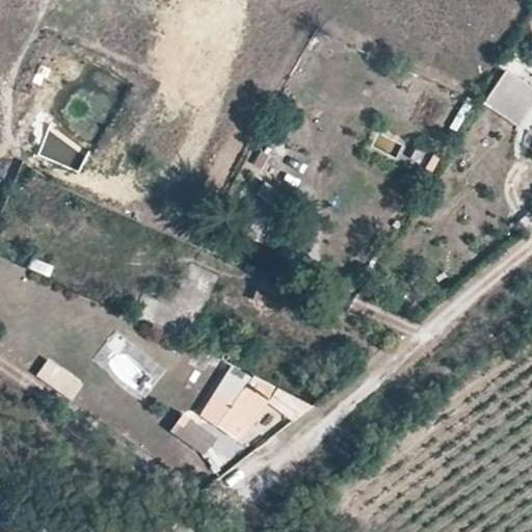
[(517,126),(531,103),(531,86),(506,70),(483,103),(517,126)]
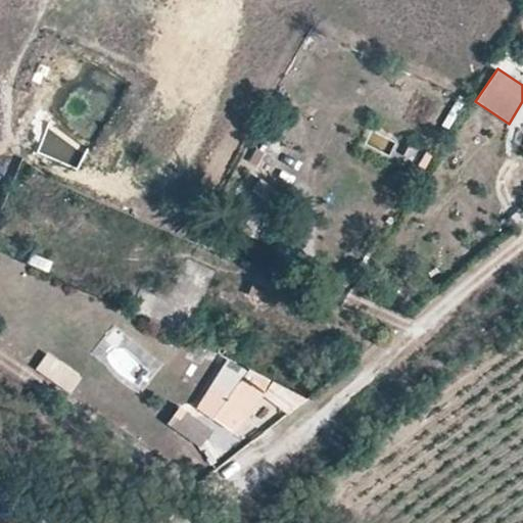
[(412,159),(417,149),(409,144),(402,154),(412,159)]
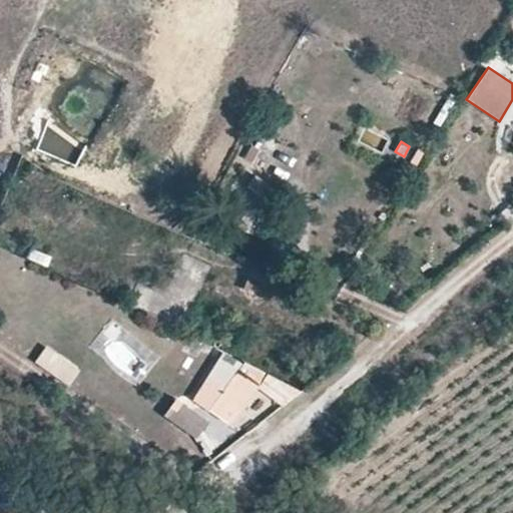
[(249,147),(243,157),(264,168),(269,156),(249,147)]
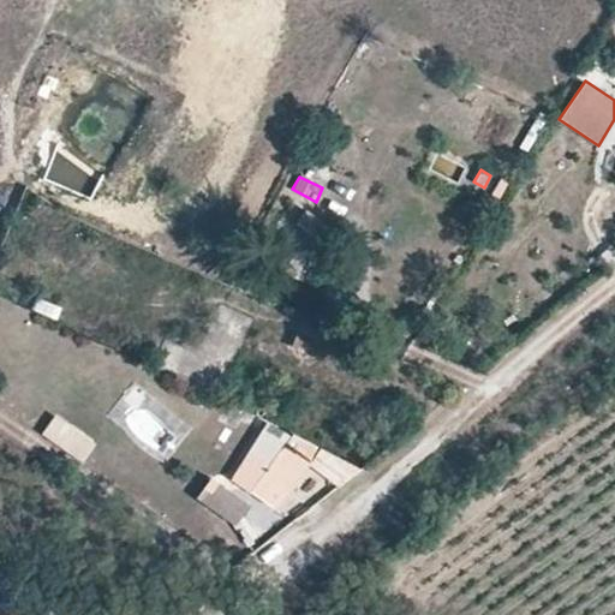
[(314,354),(317,345),(298,336),(294,347),(314,354)]
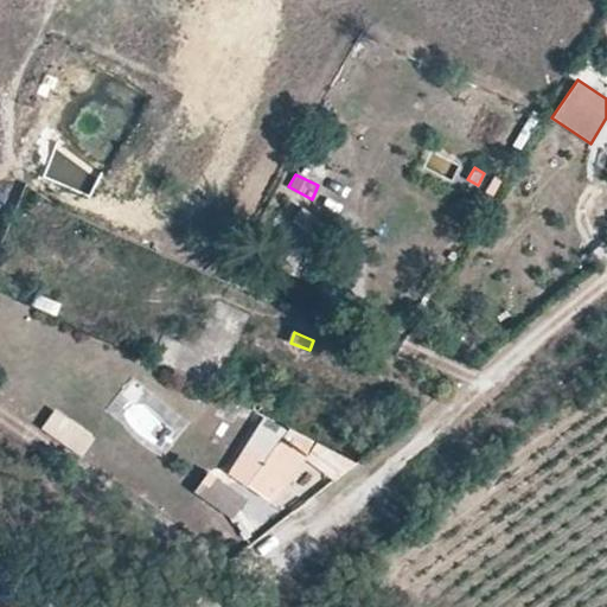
[(53,411),(40,430),(83,458),(96,439),(53,411)]
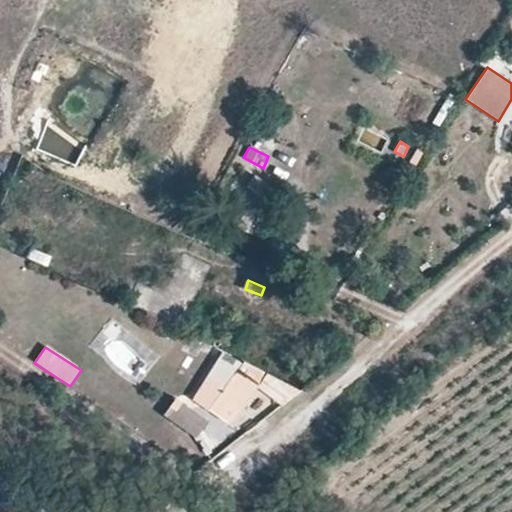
[(232,413),(255,381),(258,382),(262,376),(227,352),(200,390),(232,413)]
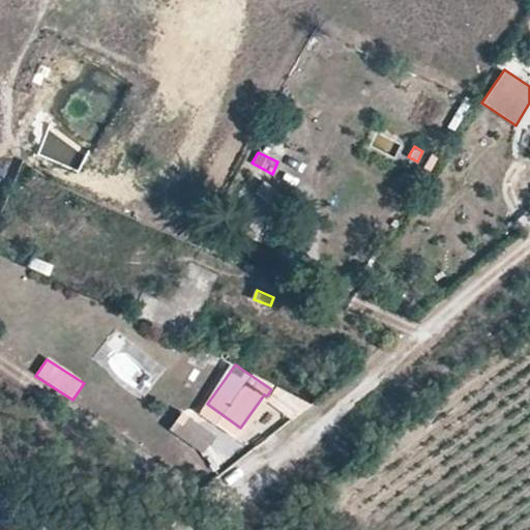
[(240,428),(207,404),(203,411),(236,434),(240,428)]
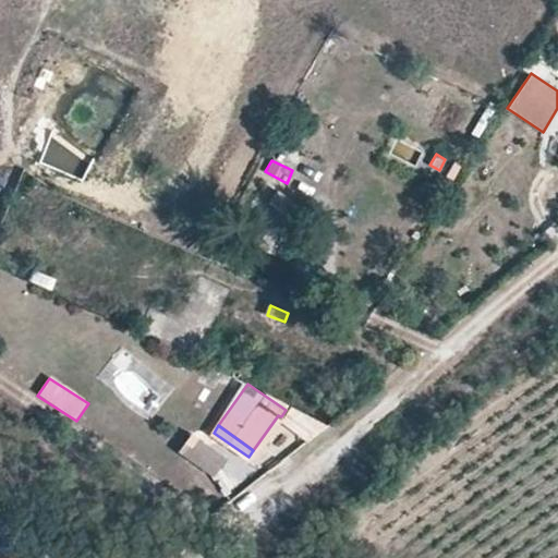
[(230,463),(194,438),(180,457),(216,483),(230,463)]
